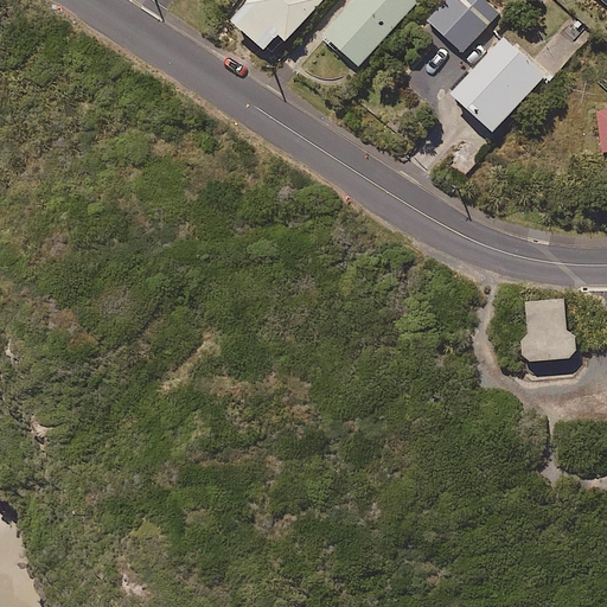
[(243,0),(229,17),(263,48),(278,32),(286,39),(320,0),(243,0)]
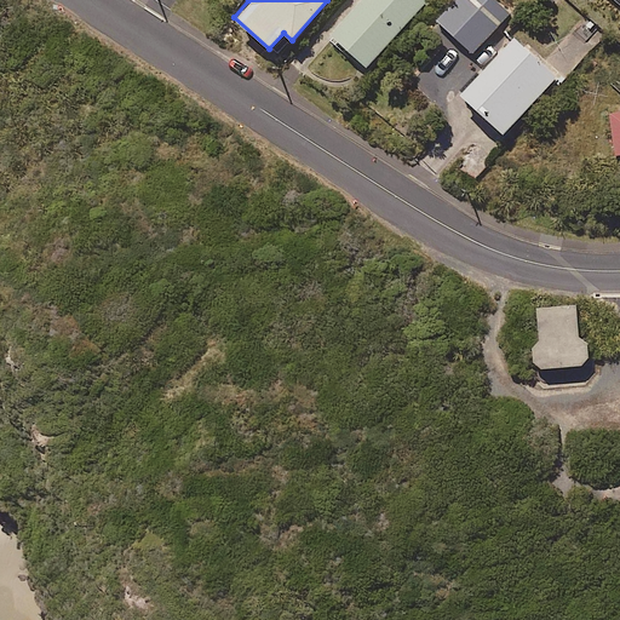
[(356,0),(328,33),(366,67),(426,0),(356,0)]
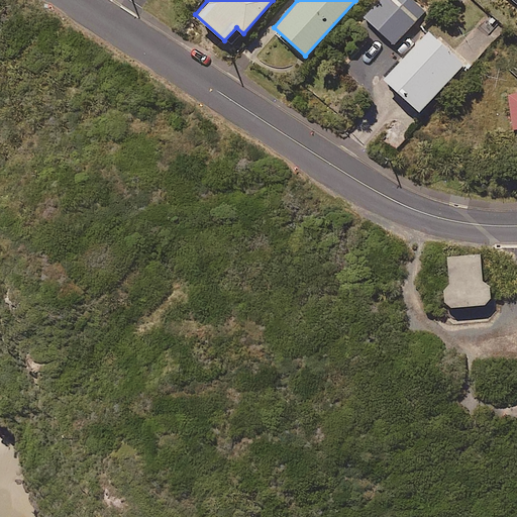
[(426,11),(414,0),(381,0),(366,17),(396,44),(426,11)]
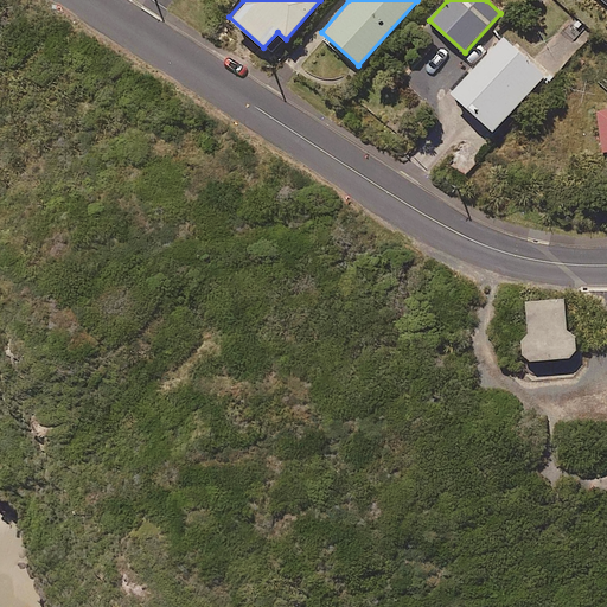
[(545,74),(504,36),(452,91),(493,131),(545,74)]
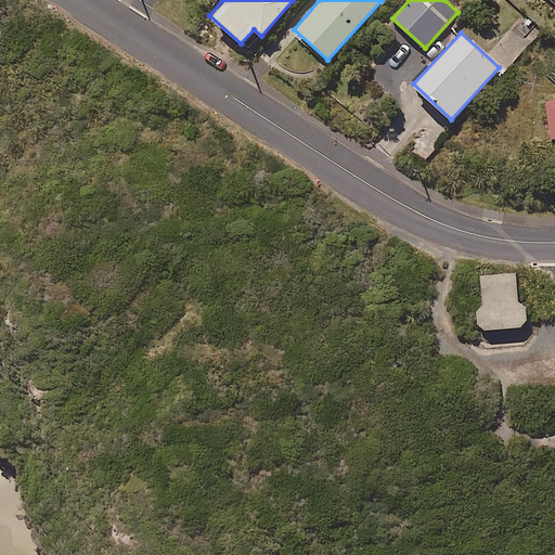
[(516,269),(481,272),(483,302),(478,312),(479,323),(483,328),(520,326),(529,322),(529,307),(519,299),(516,269)]
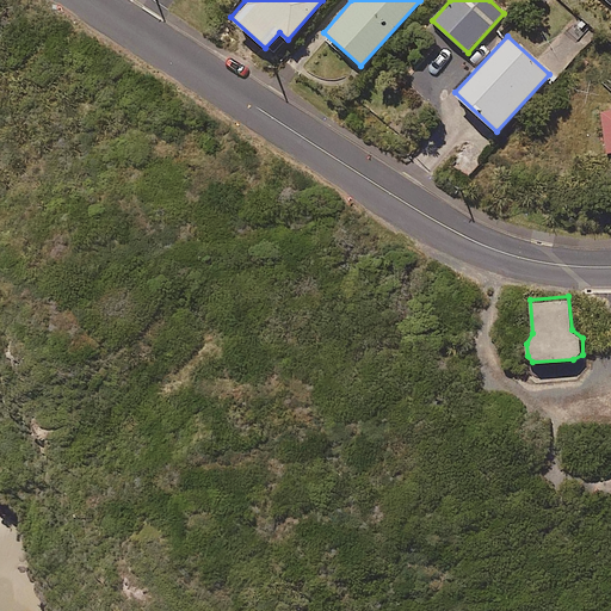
All buildings are outlined.
